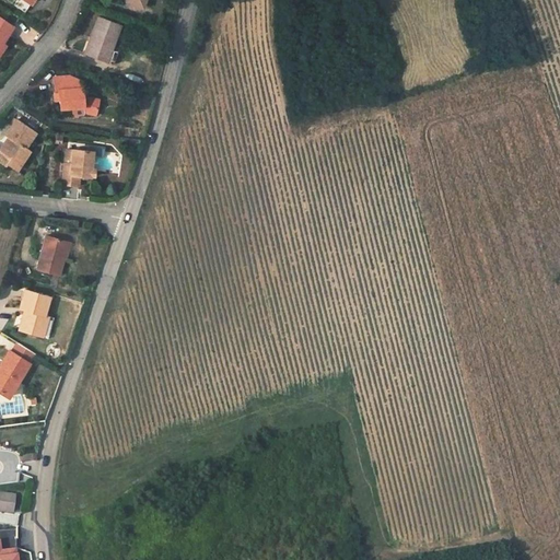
[(88,54),(106,61),(112,45),(119,25),(98,16),(90,36),(93,37),(88,54)]
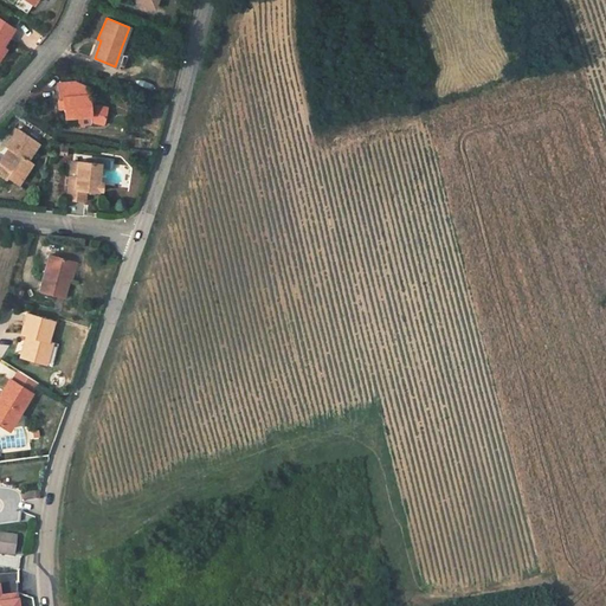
[(0,50),(2,46),(14,30),(0,20),(0,50)]
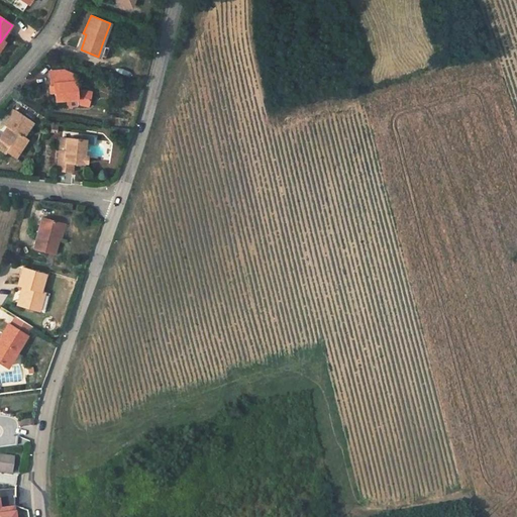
[(86,34),(83,33),(77,48),(81,49),(86,34)]
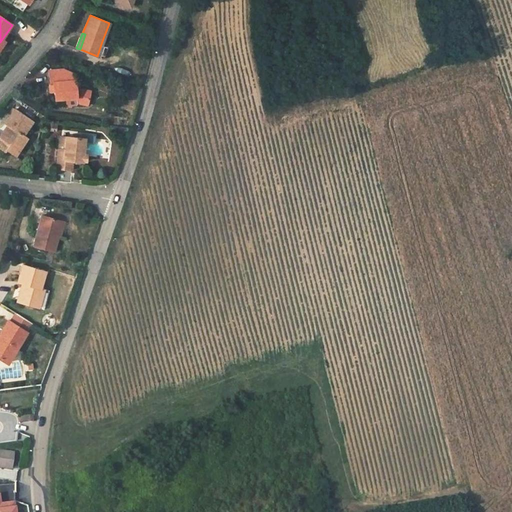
[(108,43),(102,41),(97,56),(103,58),(108,43)]
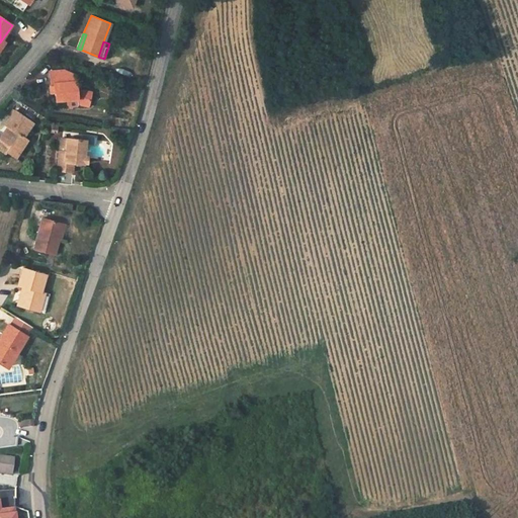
[(50,71),(51,84),(55,84),(55,92),(56,100),(67,99),(68,106),(78,105),(78,103),(88,105),(92,92),(77,88),(76,75),(65,70),(50,71)]
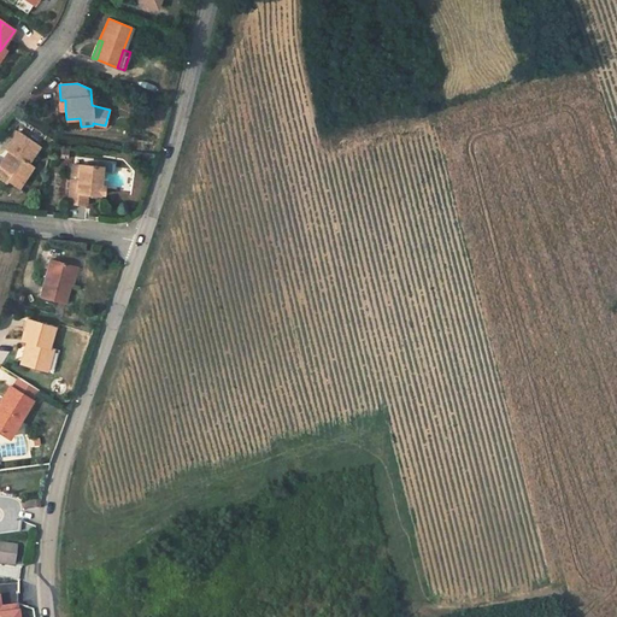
[(11,153),(1,166),(11,174),(7,180),(18,187),(33,166),(28,163),(39,147),(18,133),(6,150),(11,153)]
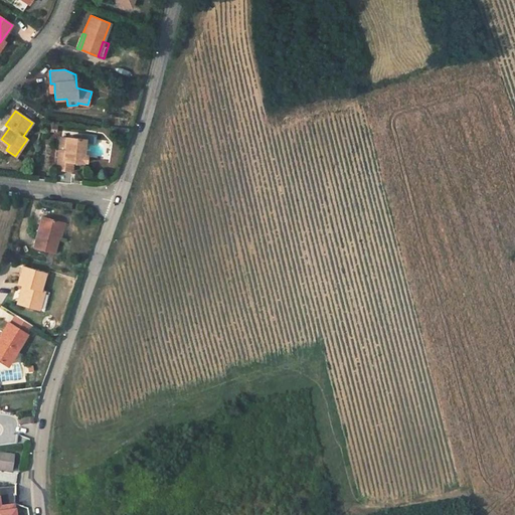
[(50,124),(49,131),(57,132),(58,124),(50,124)]
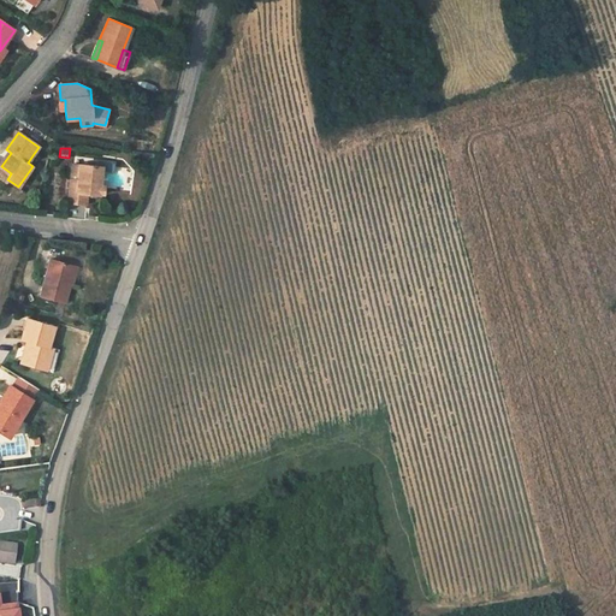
[(72,163),(70,179),(78,181),(80,164),(72,163)]
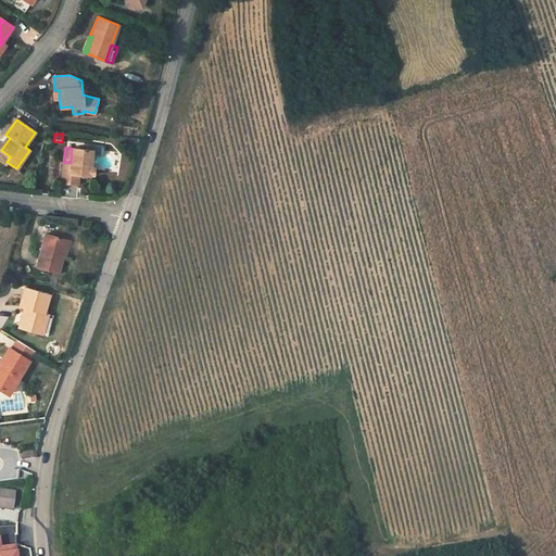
[(71,163),(63,162),(59,197),(75,198),(78,175),(89,176),(92,151),(83,149),(72,148),(71,163)]
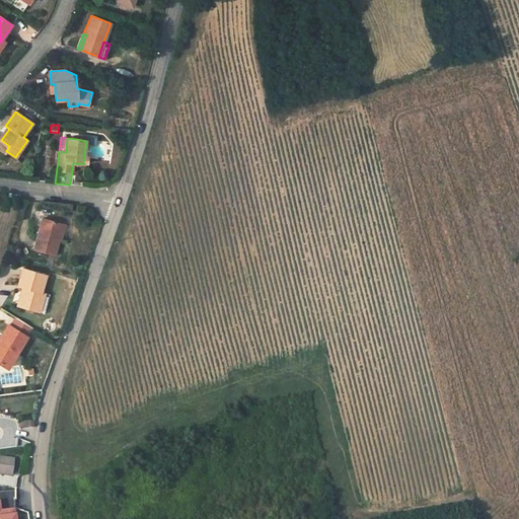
[(0,141),(0,146),(6,151),(9,146),(1,140),(0,141)]
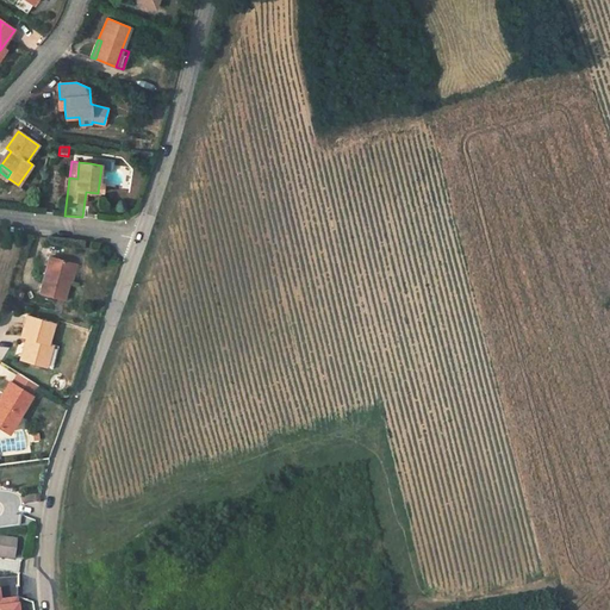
[(74,263),(50,257),(41,292),(63,299),(74,263)]
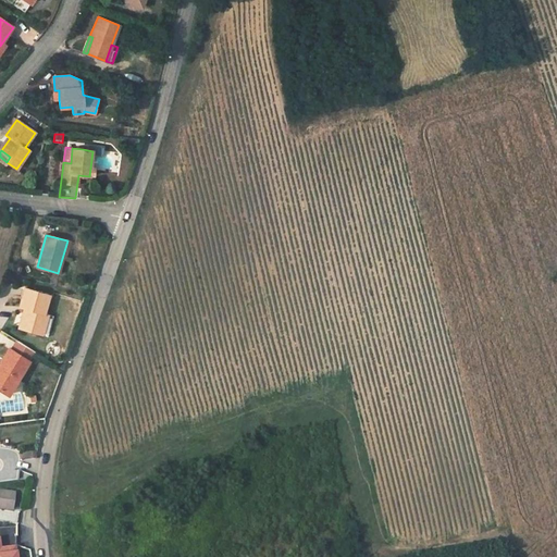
[(44,335),(49,314),(45,313),(49,295),(25,288),(20,306),(25,308),(19,327),(44,335)]
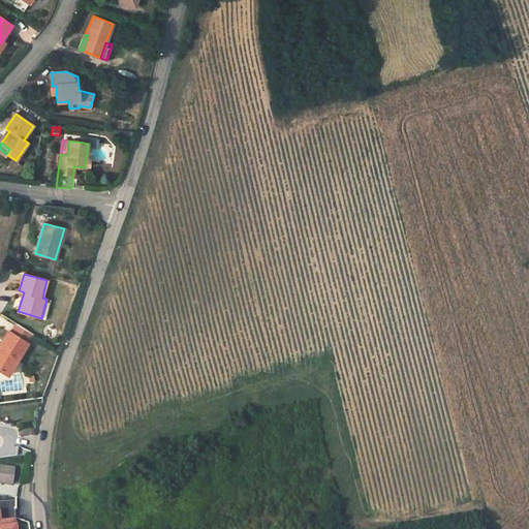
[(51,300),(47,299),(41,318),(45,319),(51,300)]
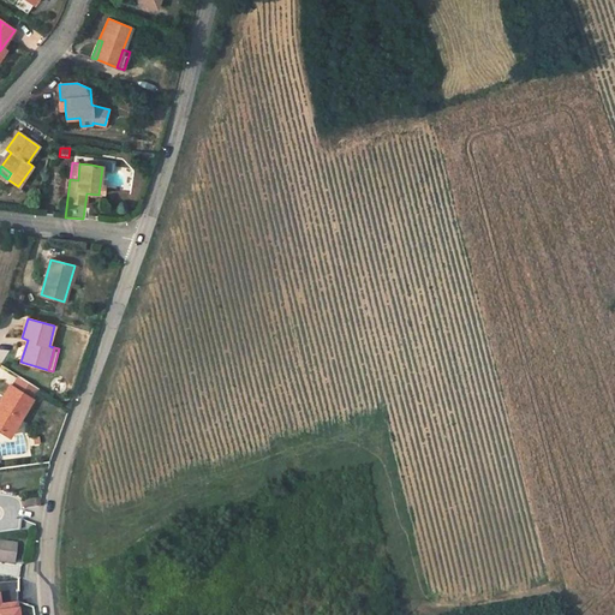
[(11,386),(0,401),(0,430),(9,436),(33,400),(11,386)]
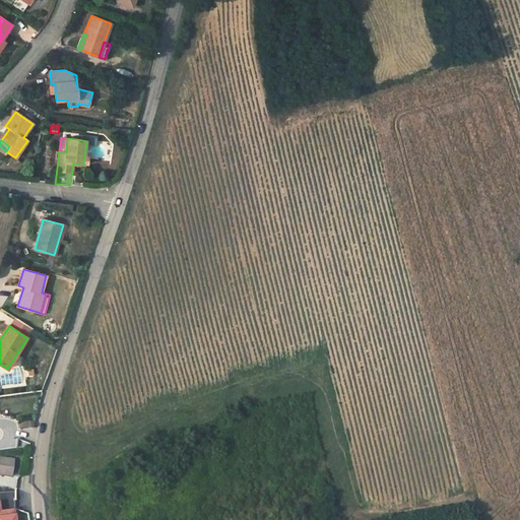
[(13,459),(0,457),(0,472),(10,475),(13,459)]
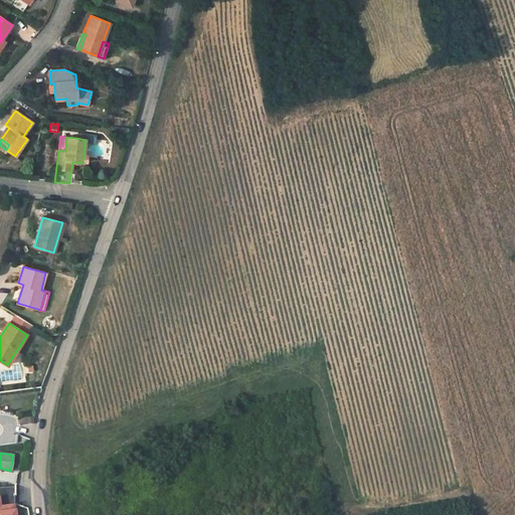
[(0,514),(14,514),(14,510),(6,511),(5,506),(0,506),(0,514)]
